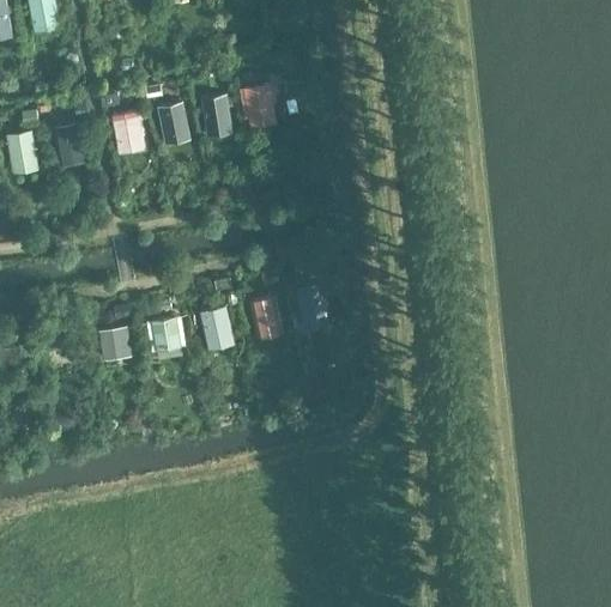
[(68,29),(64,0),(26,0),(32,35),(68,29)]
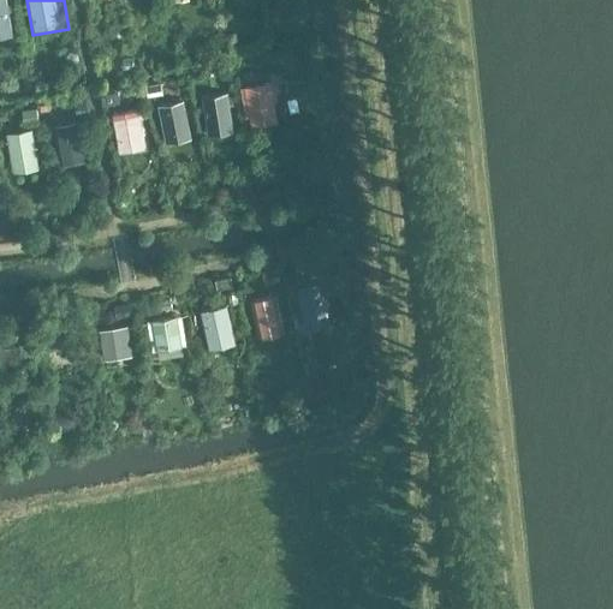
[(238,97),(245,127),(265,123),(259,94),(238,97)]
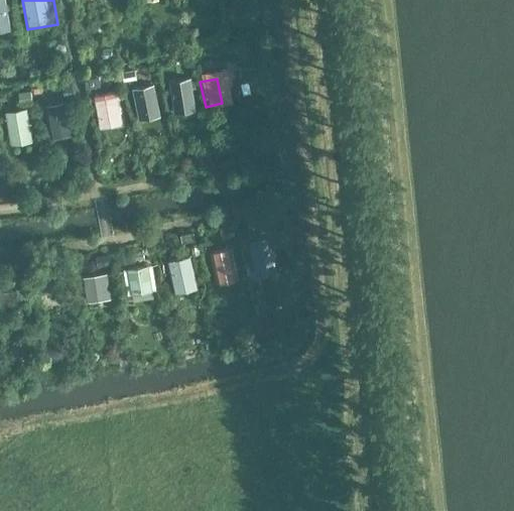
[(169,83),(172,116),(196,113),(193,81),(169,83)]
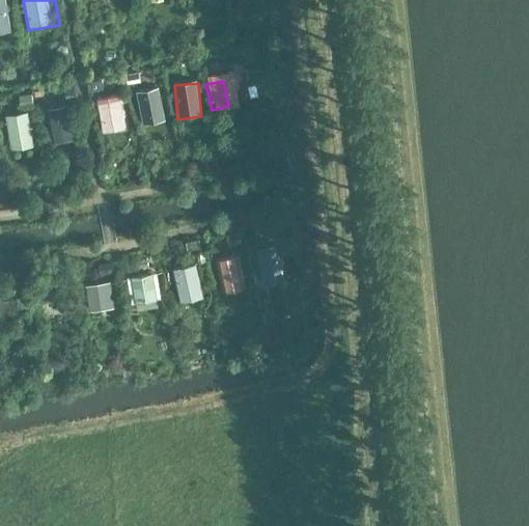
[(135,93),(143,127),(166,121),(159,88),(135,93)]
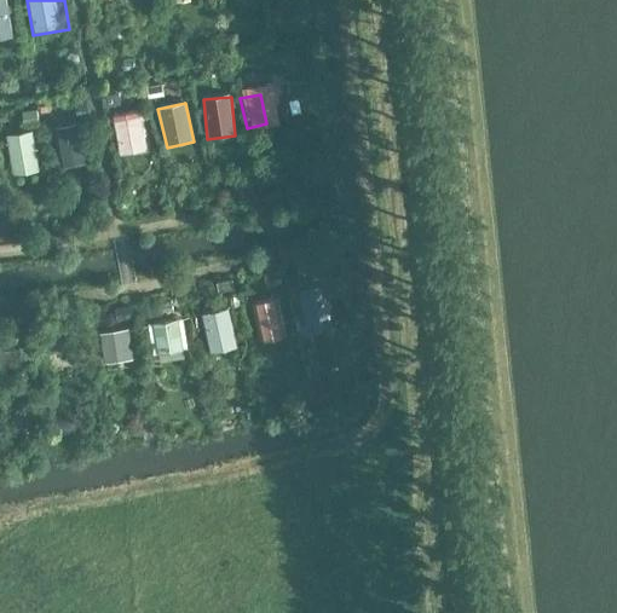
[(117,156),(145,152),(142,114),(114,116),(117,156)]
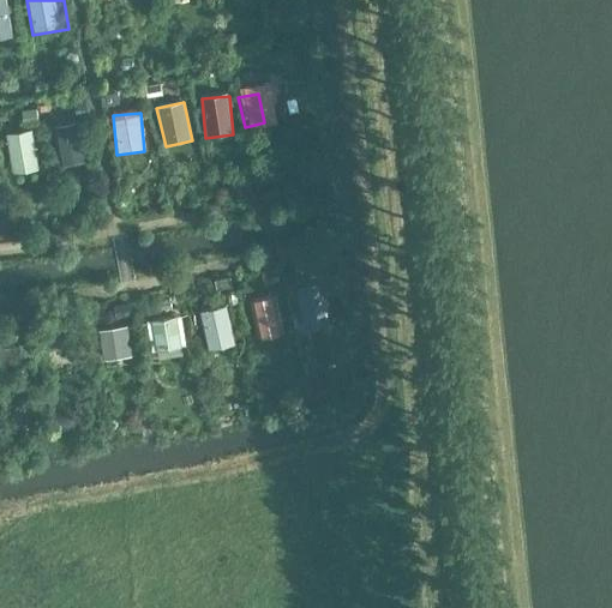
[(48,132),(55,166),(81,161),(73,127),(48,132)]
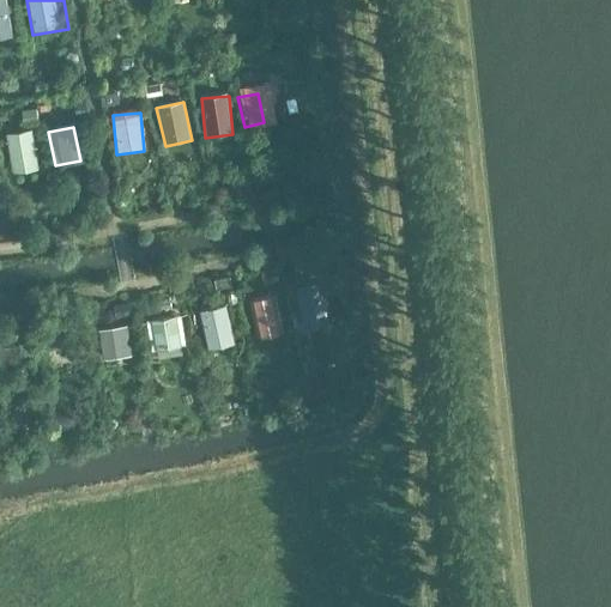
[(32,131),(6,135),(12,175),(38,171),(32,131)]
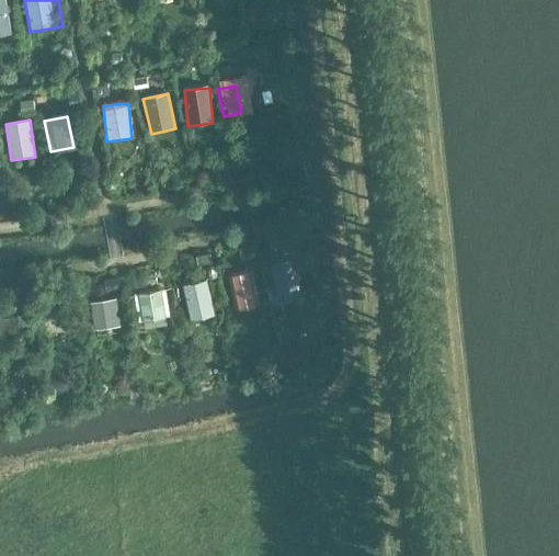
[(301,301),(299,260),(276,261),(278,302),(301,301)]
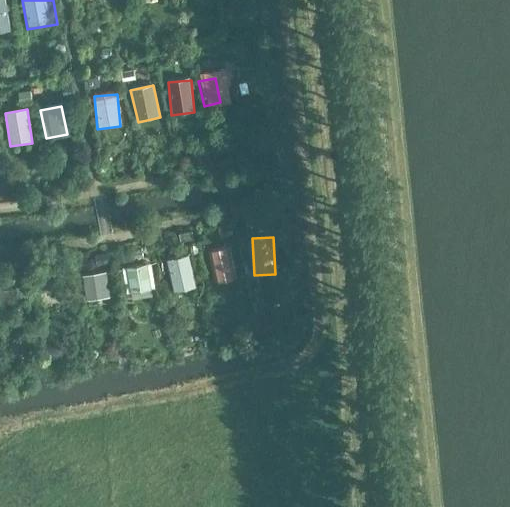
[(208,251),(213,284),(236,281),(231,248),(208,251)]
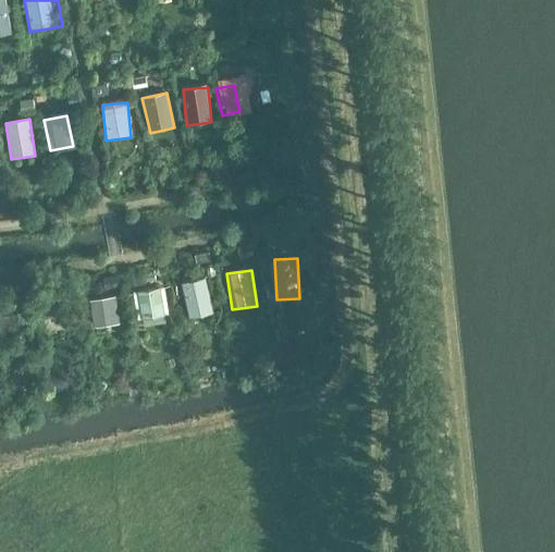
[(187,319),(212,316),(208,279),(183,283),(187,319)]
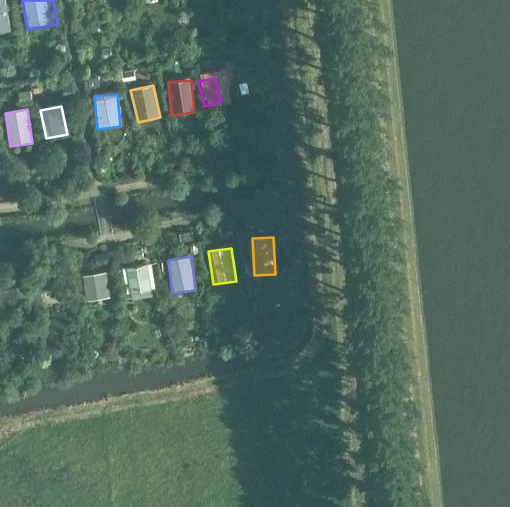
[(140,270),(122,273),(127,299),(145,296),(140,270)]
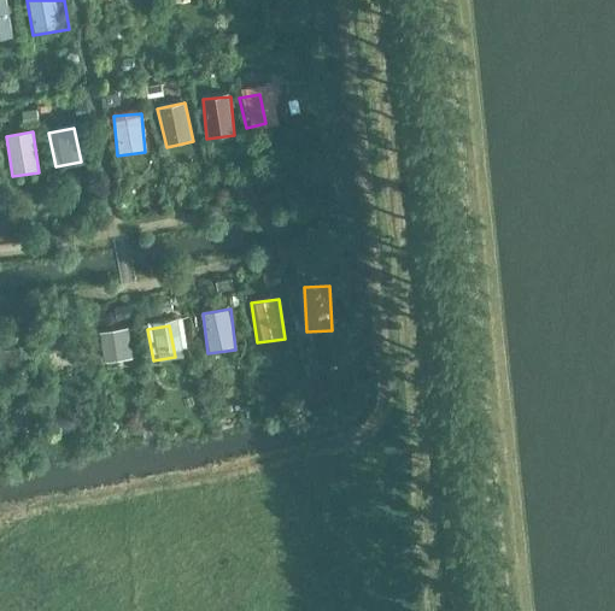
[(128,328),(98,333),(104,364),(134,358),(128,328)]
